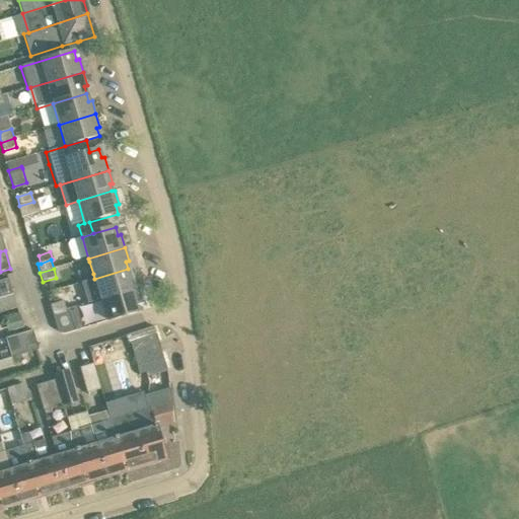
[(134,277),(131,277),(128,269),(94,279),(83,283),(89,303),(101,300),(138,289),(134,277)]
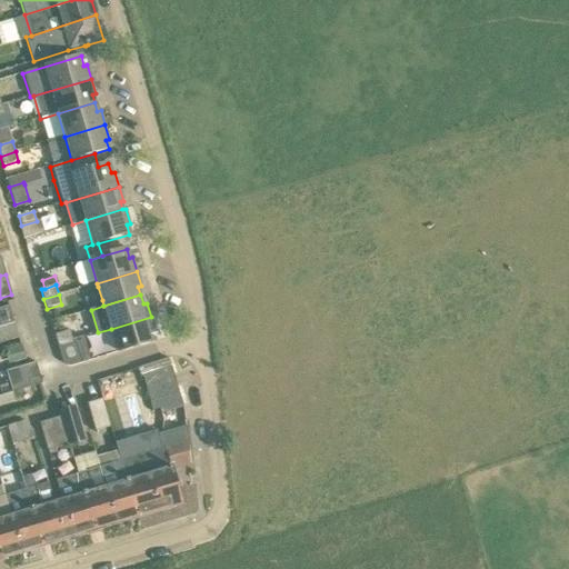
[(10,311),(0,313),(0,328),(13,323),(10,311)]
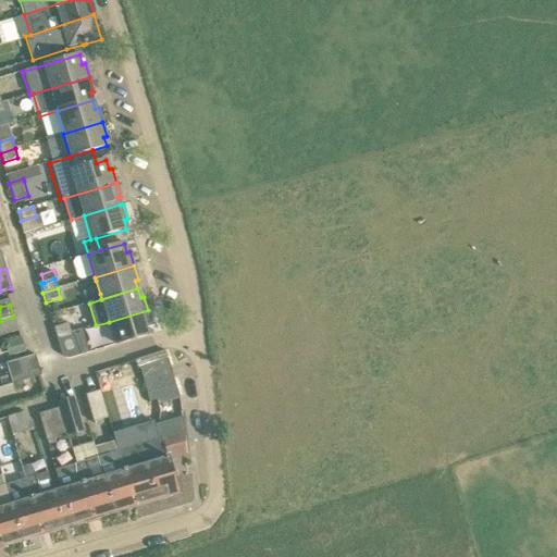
[(152,325),(148,311),(148,310),(109,322),(115,346),(151,335),(149,325),(152,325)]
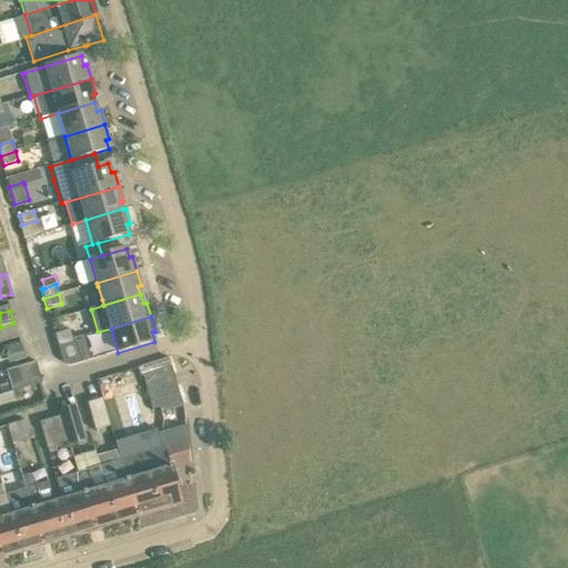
[(13,323),(0,327),(0,343),(18,338),(13,323)]
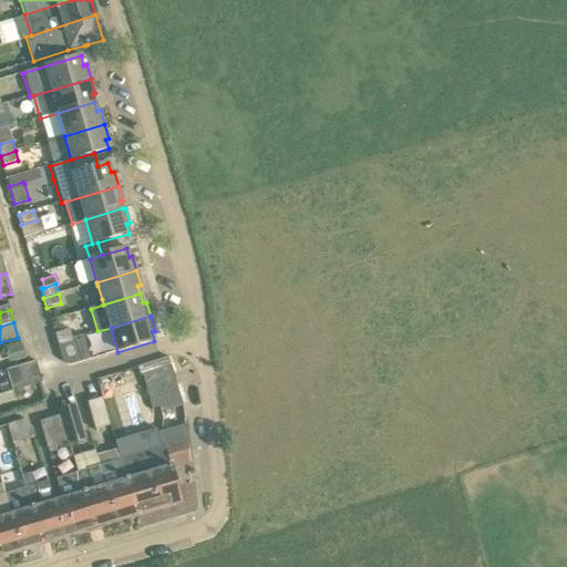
[(58,343),(72,339),(69,330),(54,334),(58,343)]
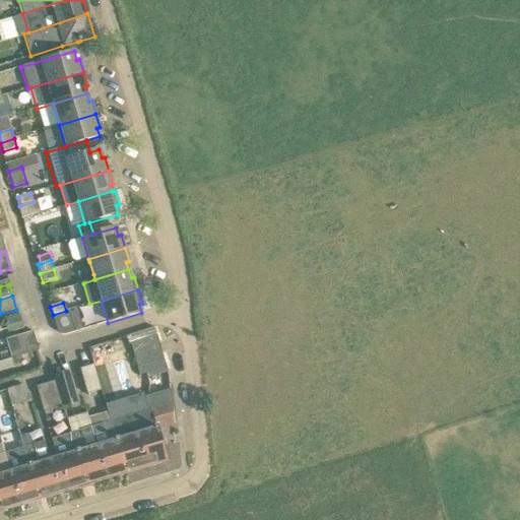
[(69,311),(66,311),(53,315),(56,324),(57,330),(58,332),(60,333),(61,334),(63,335),(65,335),(67,334),(76,332),(69,311)]
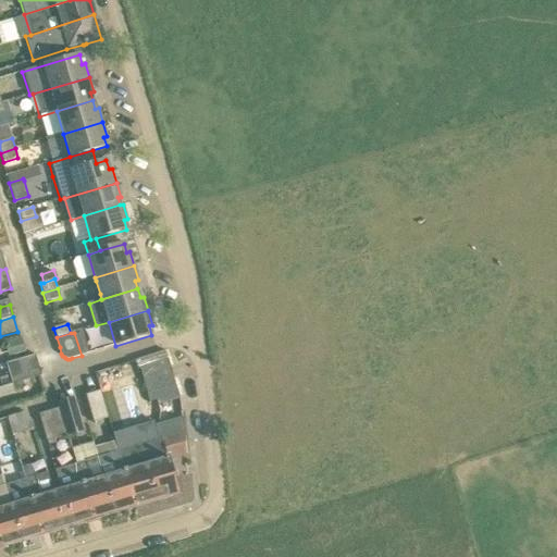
[(9,357),(25,353),(21,337),(20,337),(4,342),(9,357)]
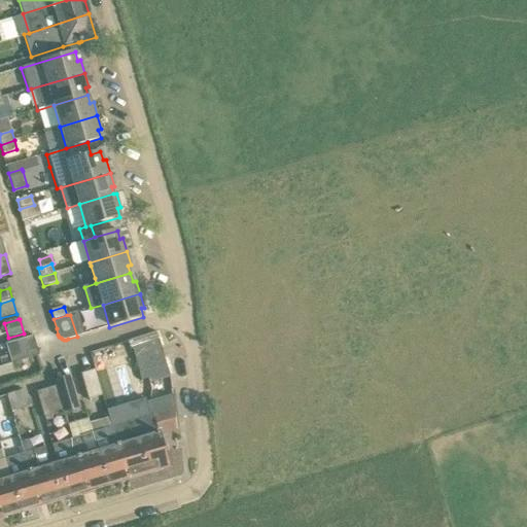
[(31,341),(4,348),(10,367),(37,360),(31,341)]
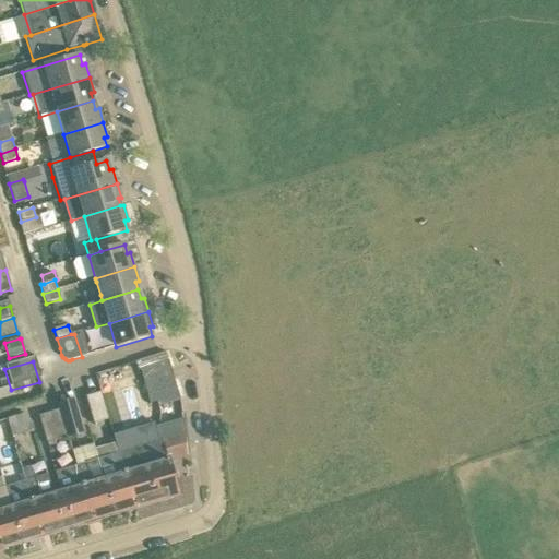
[(147,395),(176,387),(168,361),(140,370),(147,395)]
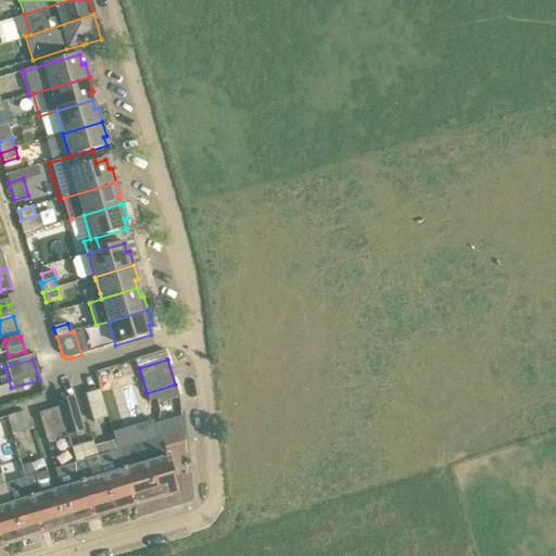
[(100,390),(85,395),(93,421),(108,417),(100,390)]
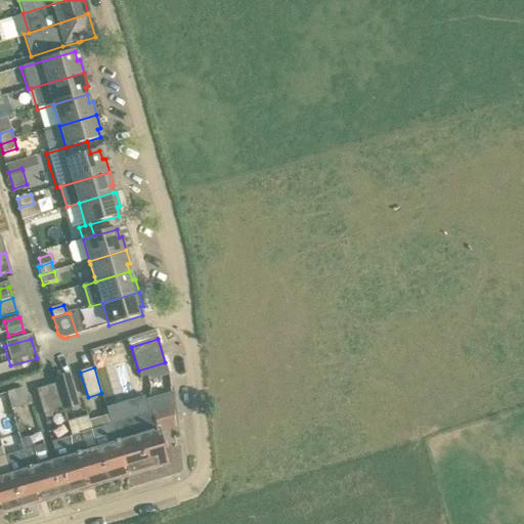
[(55,385),(63,409),(78,405),(69,376),(55,379),(57,384),(55,385)]
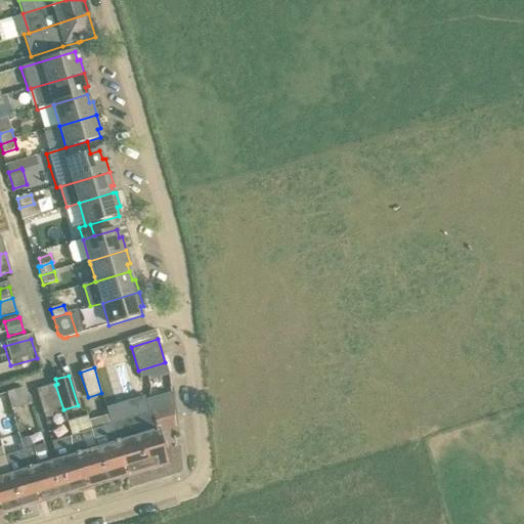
[(55,385),(37,390),(44,416),(63,409),(55,385)]
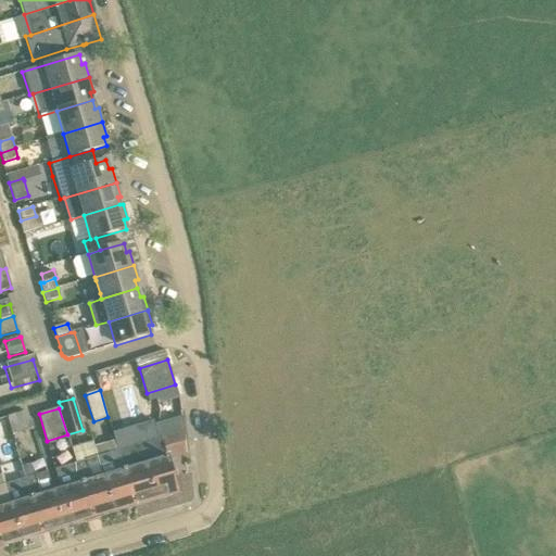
[(7,417),(12,434),(34,429),(33,421),(24,412),(7,417)]
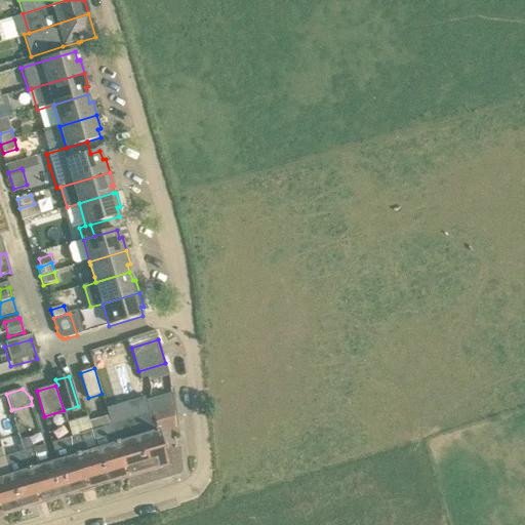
[(109,419),(126,476),(150,469),(154,471),(160,469),(162,466),(167,463),(157,433),(175,428),(172,399),(149,405),(150,408),(109,419)]
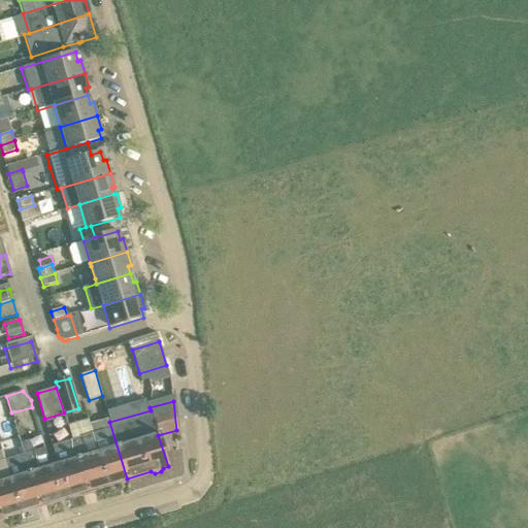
[(91,427),(107,485),(127,479),(109,422),(91,427)]
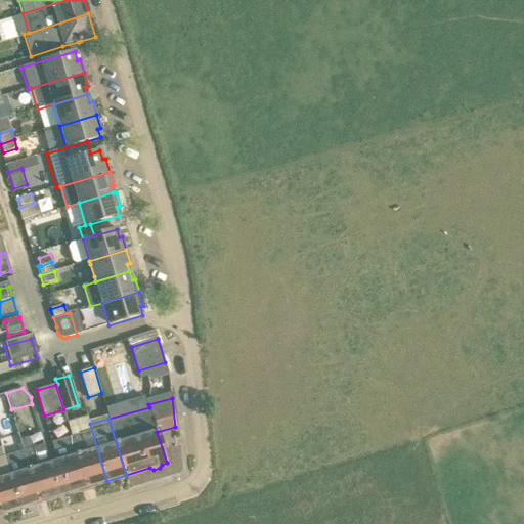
[(73,442),(85,487),(106,481),(90,424),(70,430),(73,442)]
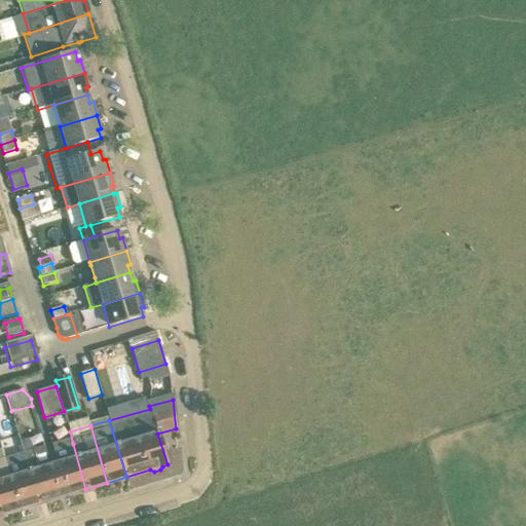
[(64,495),(67,495),(85,489),(73,444),(53,449),(58,461),(50,463),(46,464),(53,486),(61,484),(64,495)]
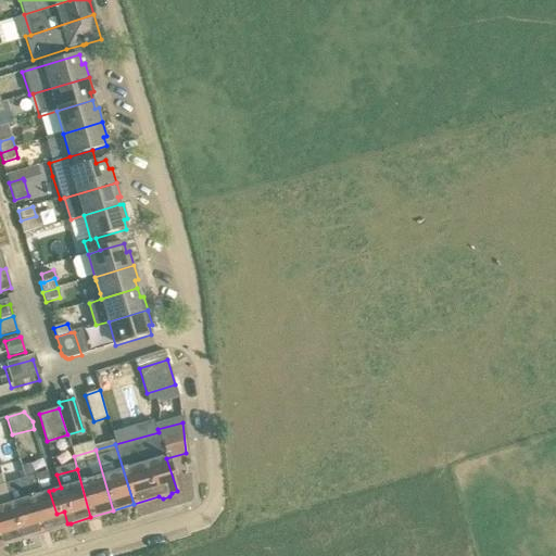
[(26,483),(40,532),(67,523),(64,512),(57,514),(49,491),(53,490),(49,477),(26,483)]
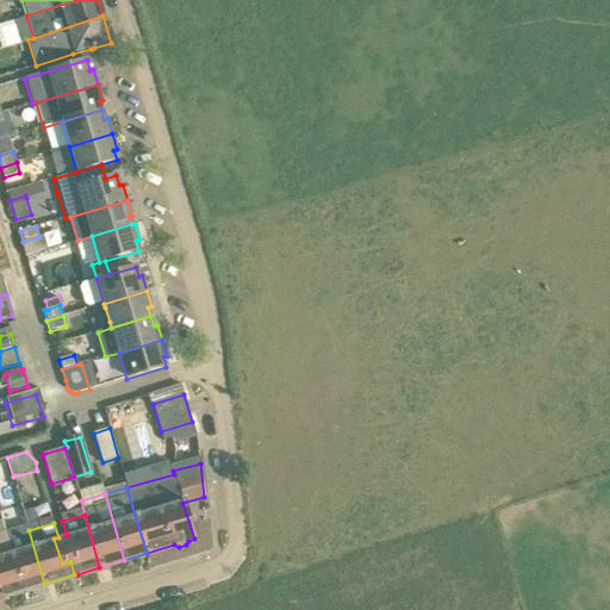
[(0,524),(0,597),(20,591),(5,537),(1,524),(0,524)]
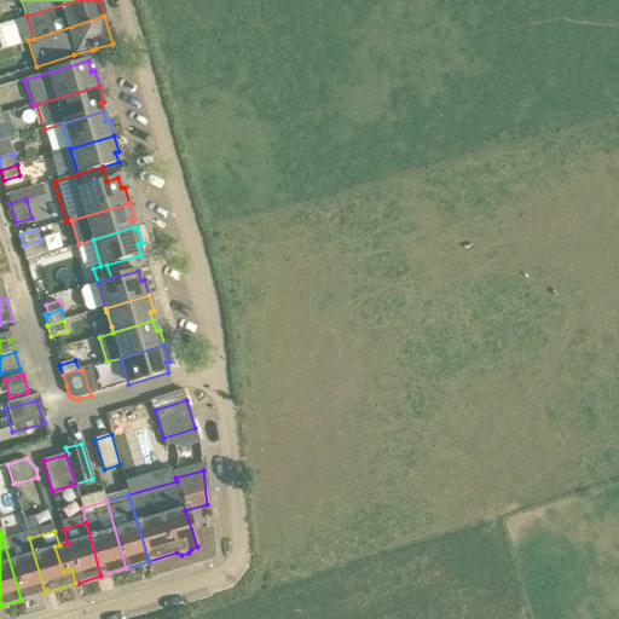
[(21,600),(45,593),(29,538),(5,545),(21,600)]
